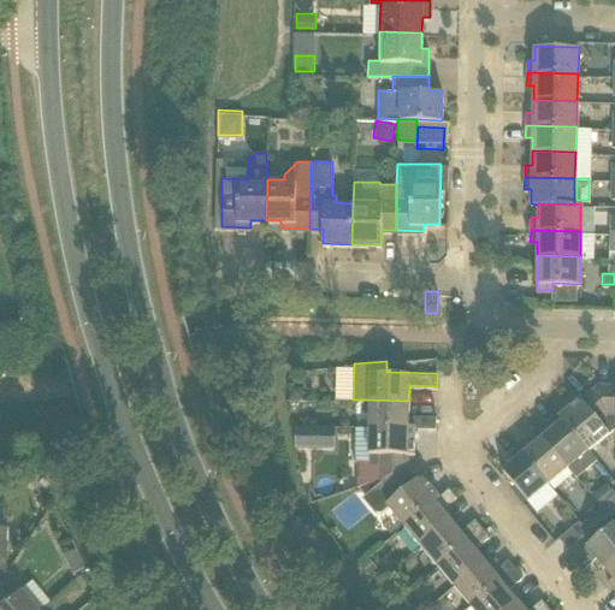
[(587,446),(607,431),(610,428),(613,428),(607,410),(596,383),(559,413),(587,446)]
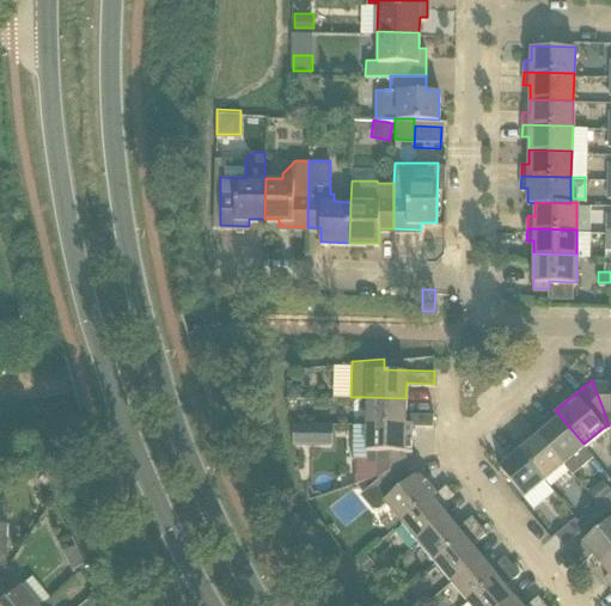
[(609,426),(610,424),(610,380),(592,380),(603,408),(609,426)]
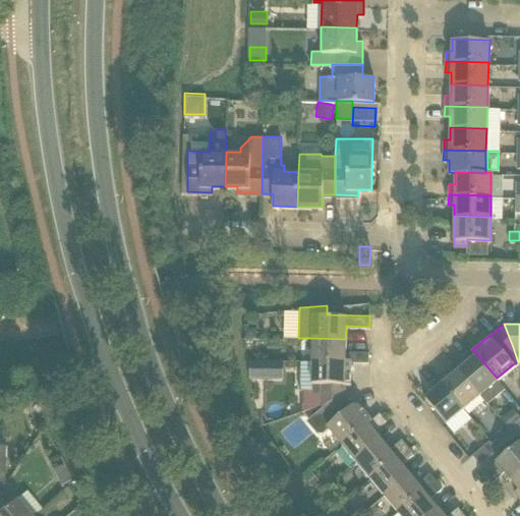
[(255,336),(256,325),(246,325),(244,325),(244,336),(255,336)]
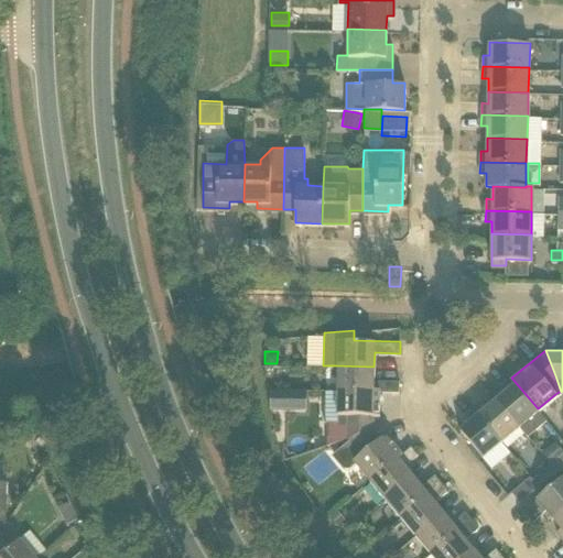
[(336,389),(379,390),(399,391),(399,380),(374,379),(374,367),(336,365),(336,389)]
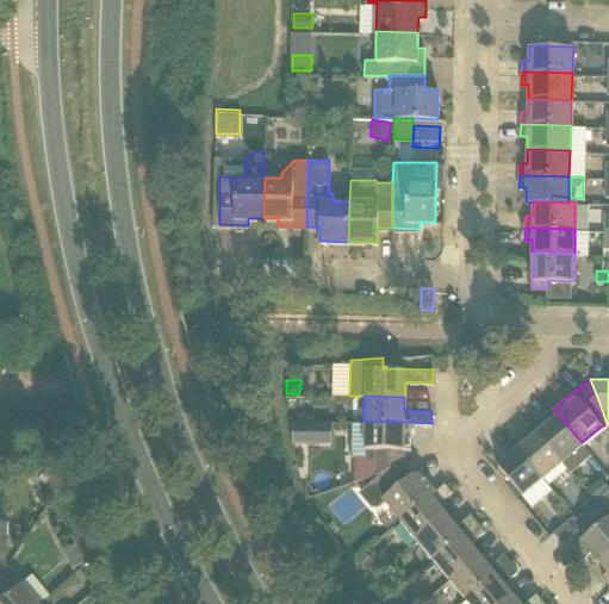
[(563,459),(571,469),(590,454),(582,443),(582,442),(553,409),(545,417),(548,422),(538,430),(563,459)]
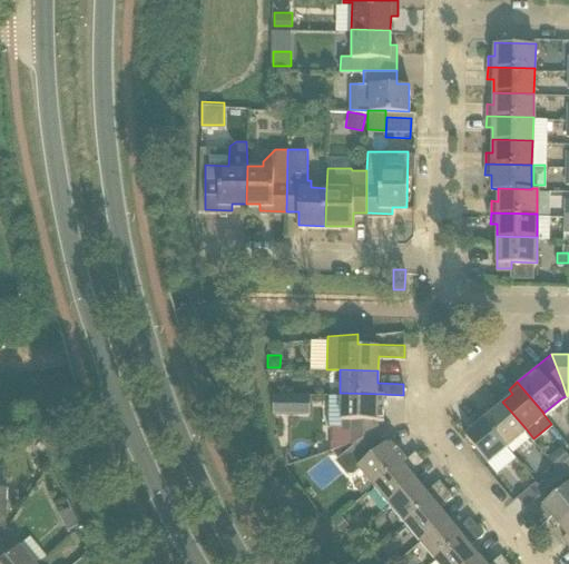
[(274,412),(284,413),(284,392),(273,392),(272,407),(272,412),(274,412)]
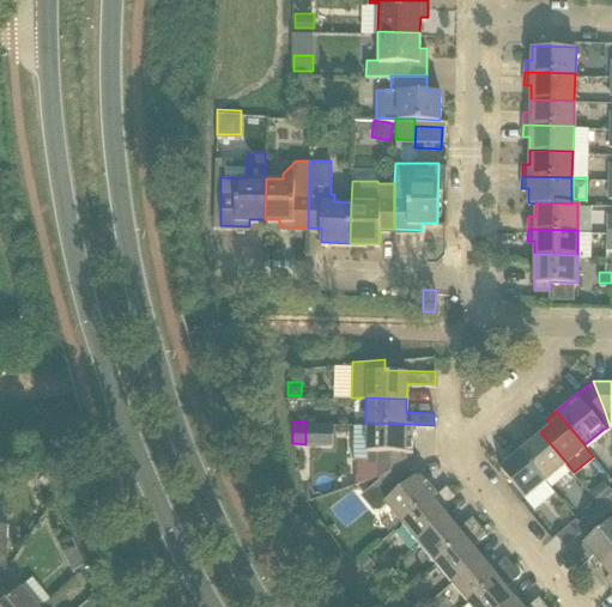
[(412,450),(412,424),(365,423),(364,450),(375,450),(375,473),(405,465),(406,450),(412,450)]
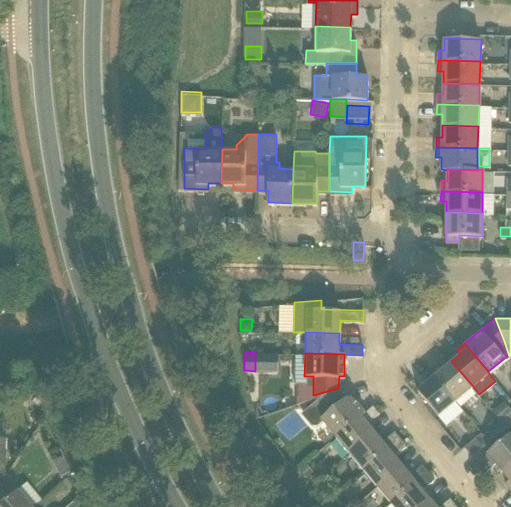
[(431,371),(455,400),(472,385),(451,361),(442,369),(439,365),(431,371)]
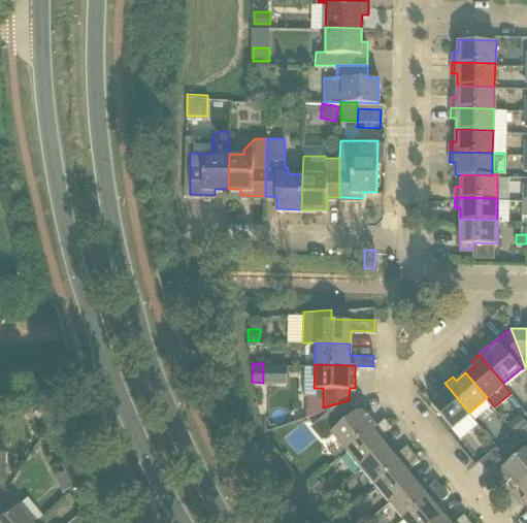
[(430,401),(452,427),(469,413),(445,383),(437,389),(440,393),(430,401)]
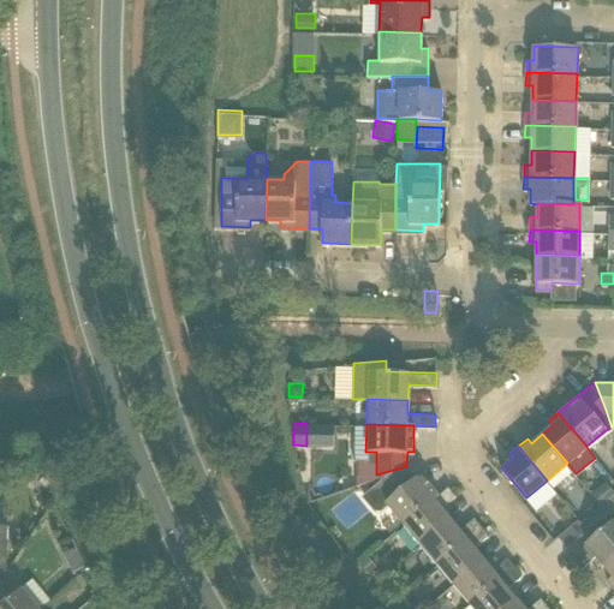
[(382,511),(387,506),(401,523),(437,494),(421,473),(416,477),(406,466),(376,475),(376,477),(380,481),(362,495),(375,509),(382,511)]
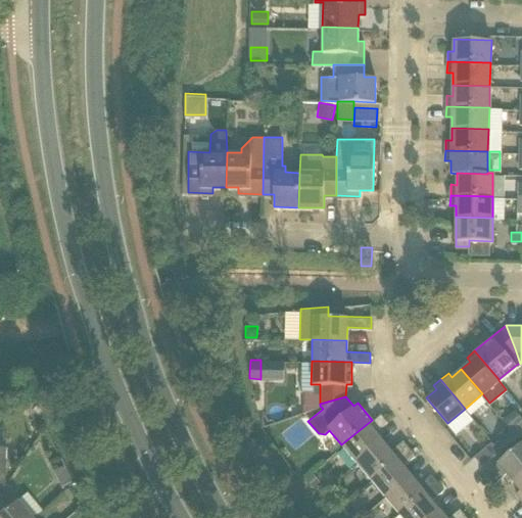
[(356,462),(382,440),(374,430),(387,420),(381,412),(372,420),(341,444),(356,462)]
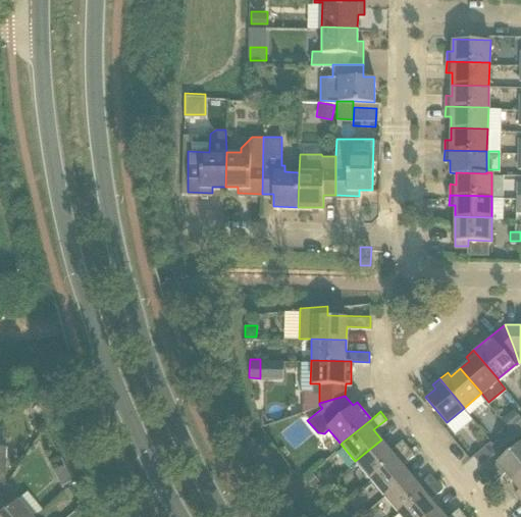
[(520,417),(510,427),(516,434),(520,430),(520,417)]
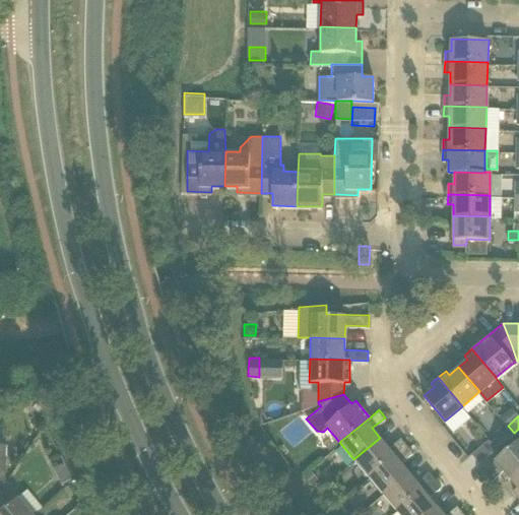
[(497,448),(500,445),(514,433),(508,426),(491,441),(497,447),(497,448)]
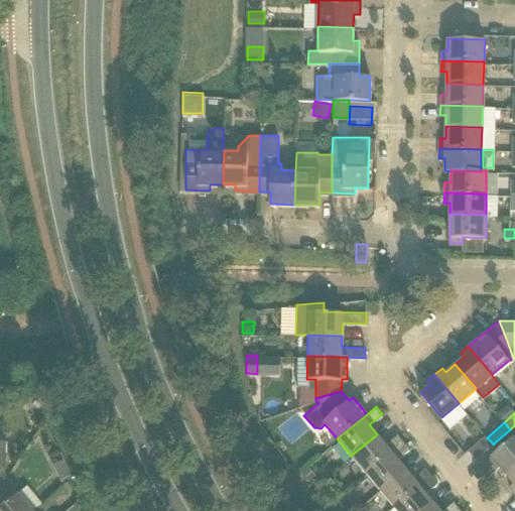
[(365,473),(404,440),(397,433),(385,443),(377,434),(351,456),(365,473)]
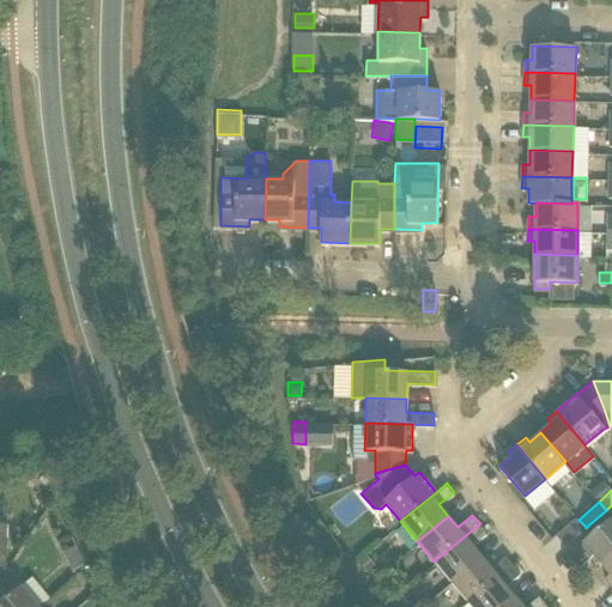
[(575,515),(556,533),(564,544),(586,527),(579,520),(575,515)]
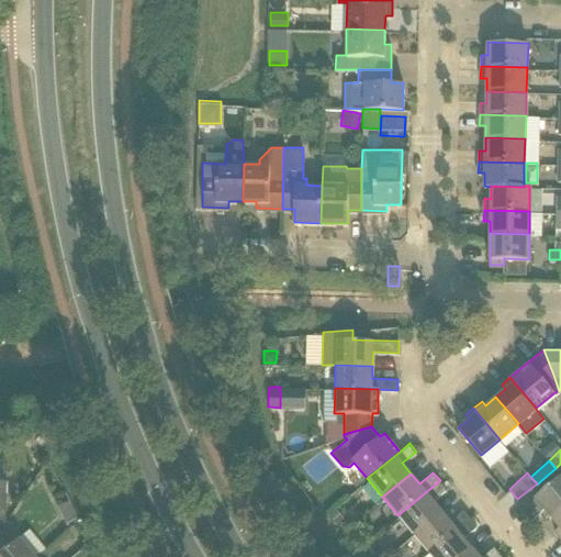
[(560,476),(520,509),(529,520),(543,508),(551,516),(560,507),(560,476)]
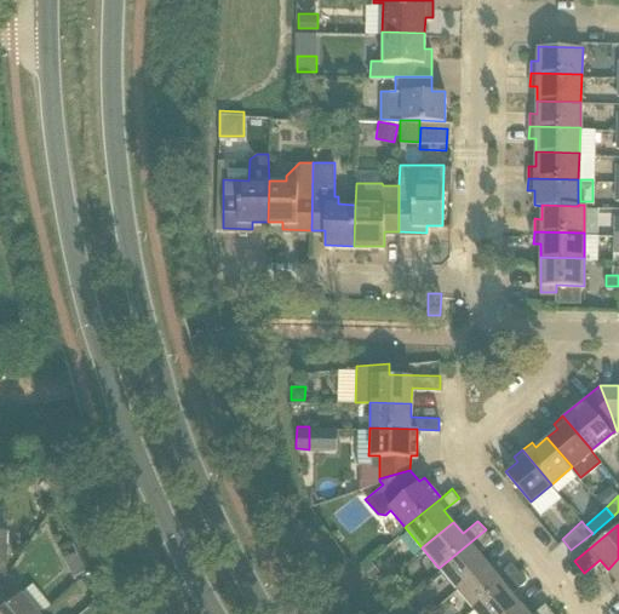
[(456,589),(487,563),(477,551),(493,538),(486,529),(439,568),(456,589)]
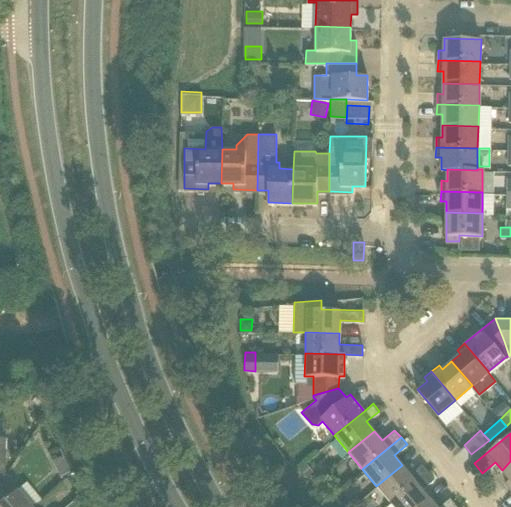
[(60,479),(68,473),(71,470),(62,451),(50,459),(60,479)]
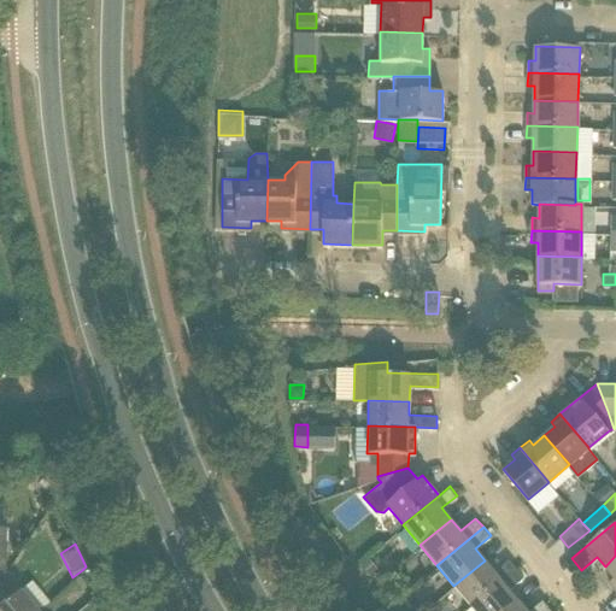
[(377,565),(369,556),(361,563),(369,573),(377,565)]
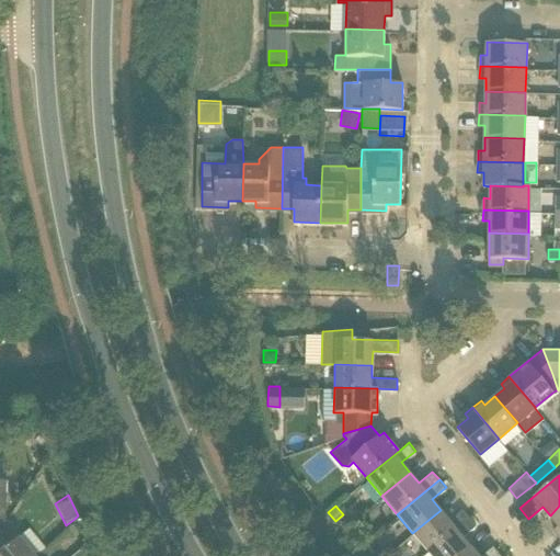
[(559,536),(559,506),(550,515),(558,524),(553,529),(559,536)]
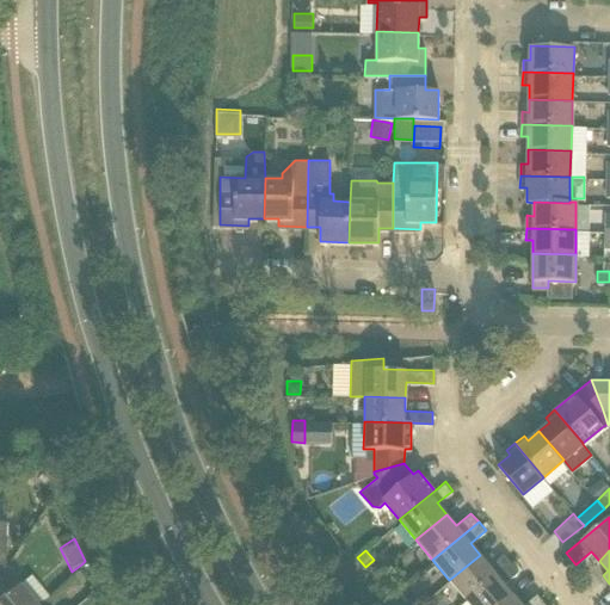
[(466,599),(511,561),(504,553),(488,565),(480,555),(449,580),(466,599)]
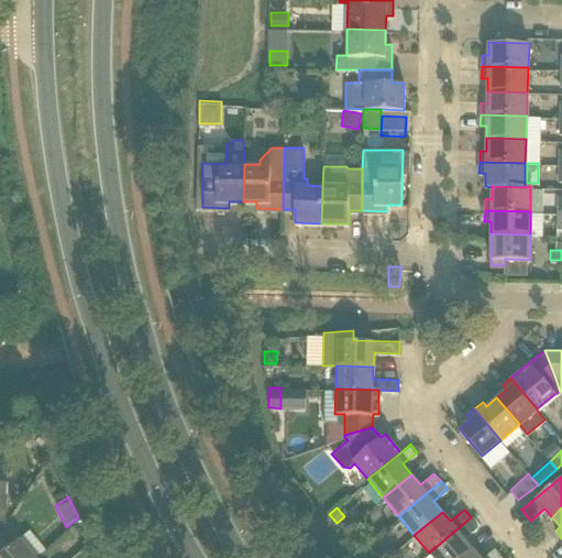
[(433,557),(460,557),(472,548),(464,537),(477,526),(471,517),(429,553),(433,557)]
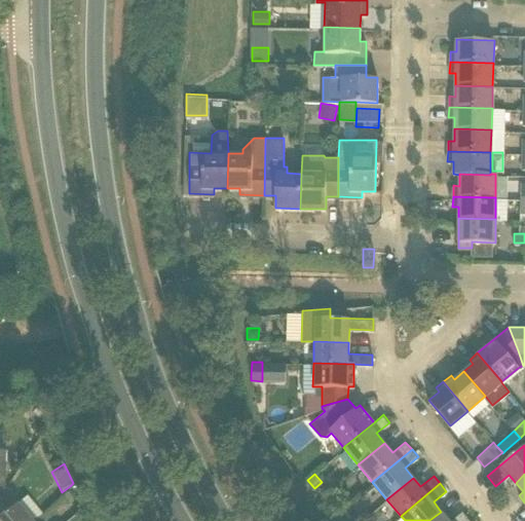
[(76,494),(70,486),(62,492),(68,500),(76,494)]
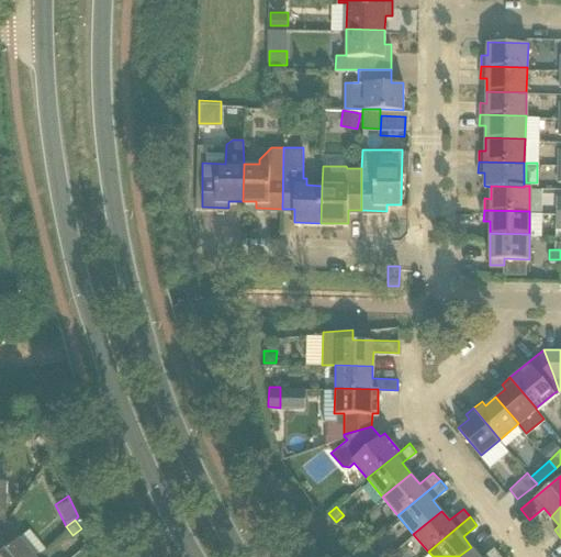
[(0,556),(30,556),(31,556),(44,545),(29,525),(0,549),(0,556)]
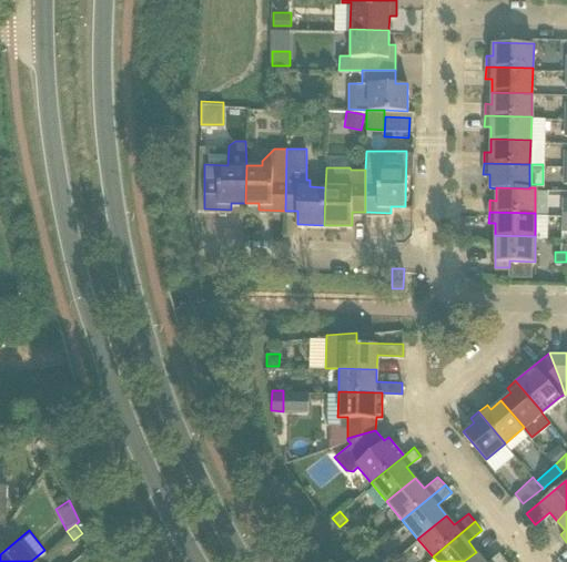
[(358,540),(353,533),(347,537),(354,544),(358,540)]
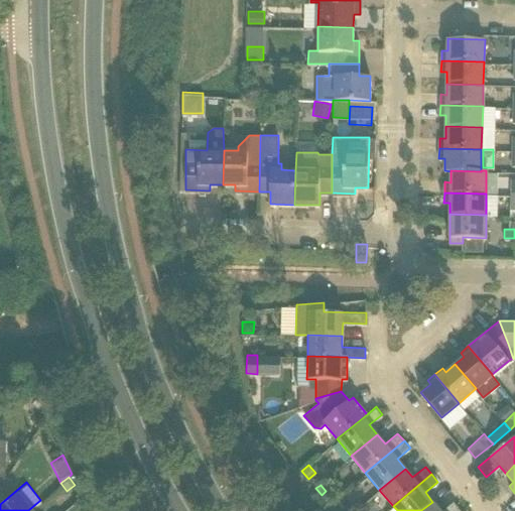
[(344,510),(348,509),(339,499),(331,505),(335,510),(344,510)]
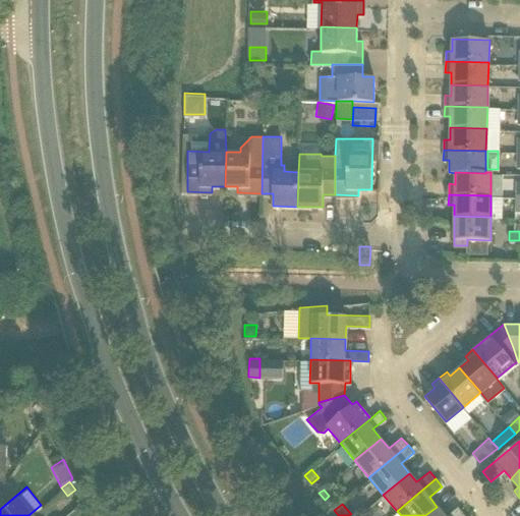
[(459,515),(464,512),(458,505),(445,515),(437,507),(425,515),(459,515)]
